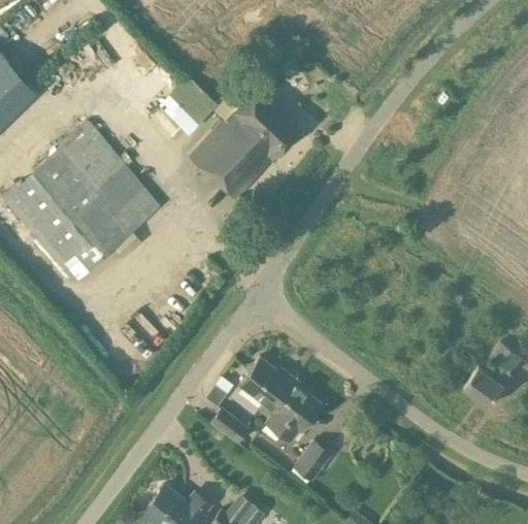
[(191,160),(234,199),(271,158),(272,159),(298,131),(254,91),(191,160)]
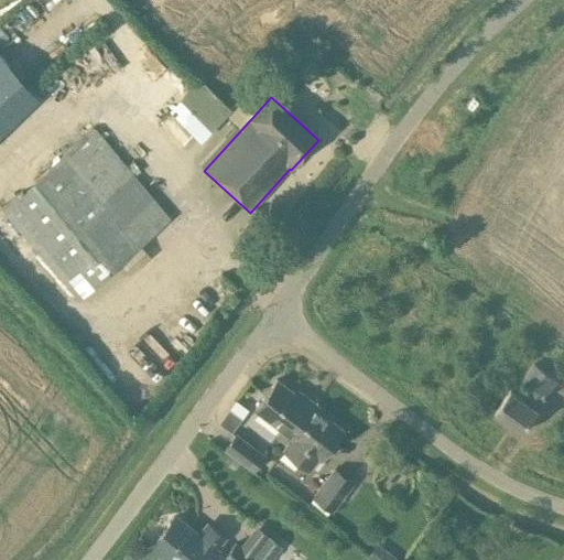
[(2,213),(79,302),(171,224),(95,132),(2,213)]
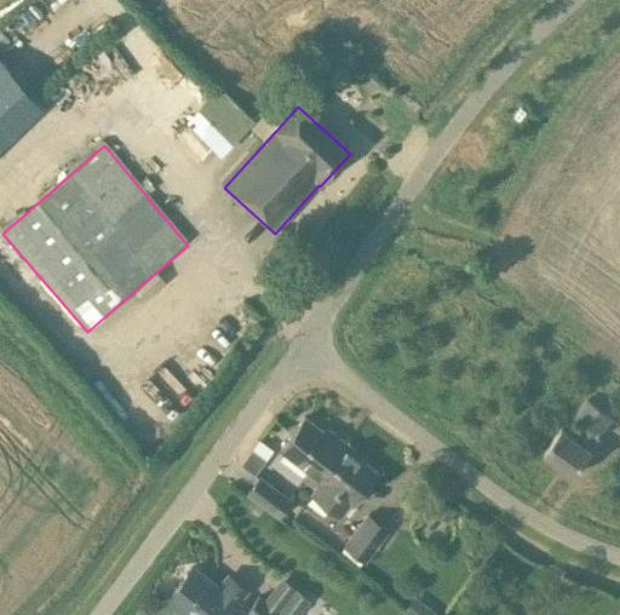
[(544,458),(575,480),(592,455),(591,454),(613,423),(587,404),(575,421),(586,429),(575,443),(562,434),(544,458)]
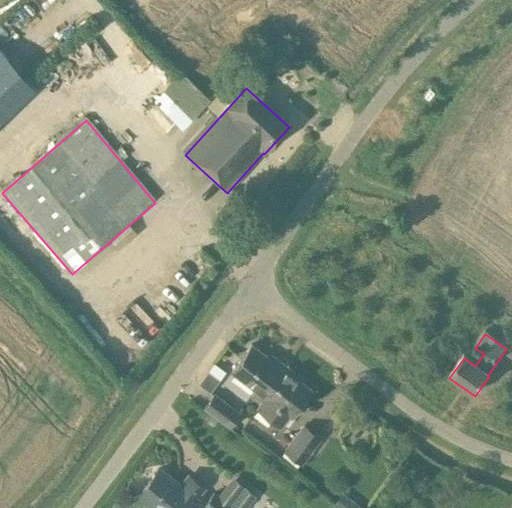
[(260,407),(286,374),(251,349),(231,376),(256,394),(252,400),(260,407)]
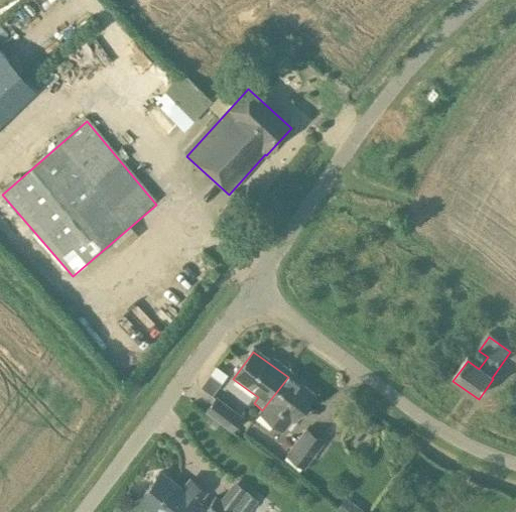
[(203,389),(216,398),(231,376),(217,367),(203,389)]
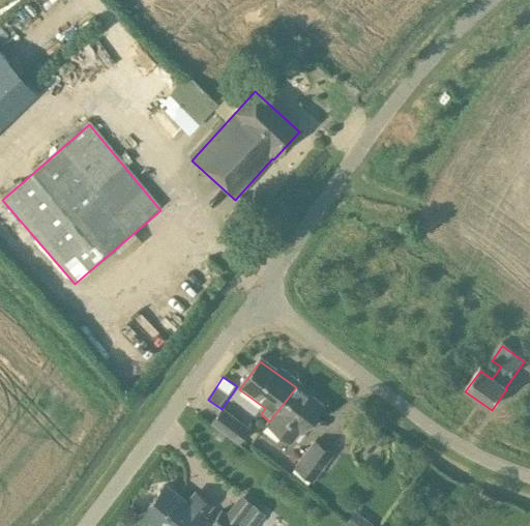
[(269,421),(266,427),(290,444),(298,433),(301,435),(322,407),(296,387),(269,421)]
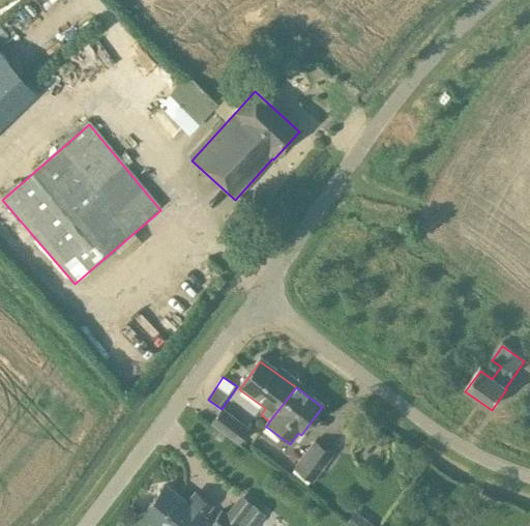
[(222,414),(212,427),(237,444),(245,433),(222,414)]
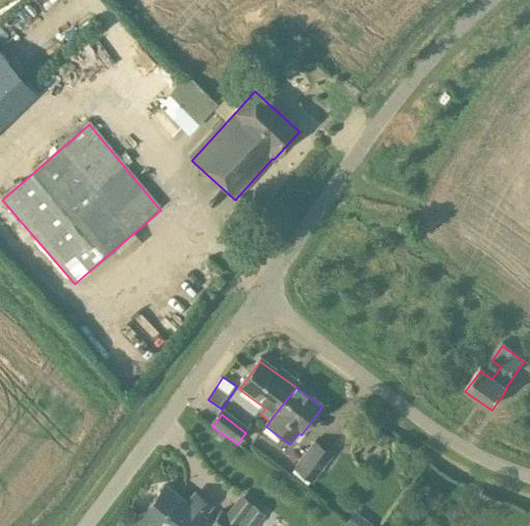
[(219,435),(215,441),(221,445),(225,439),(219,435)]
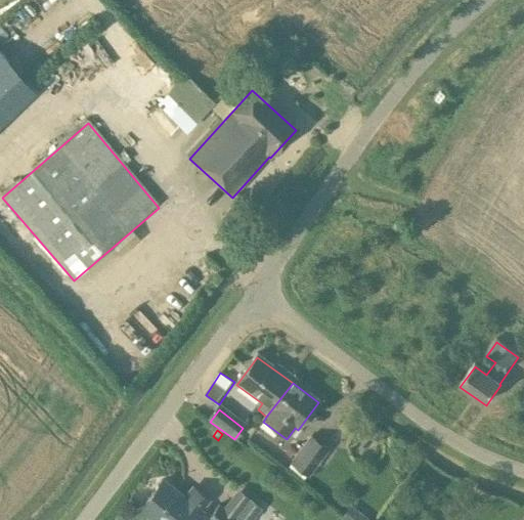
[(310,441),(292,466),(308,477),(326,451),(310,441)]
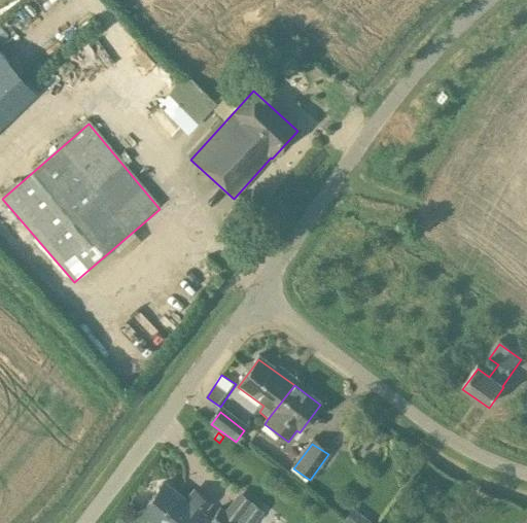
[(162,487),(142,513),(154,522),(198,522),(201,518),(200,517),(208,506),(195,494),(185,506),(162,487)]
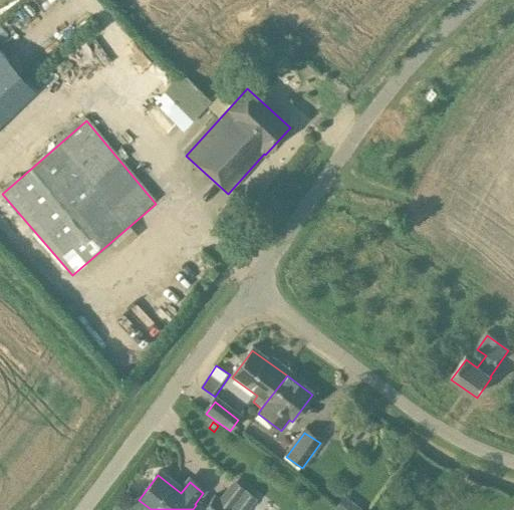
[(230,509),(215,498),(206,509),(230,509)]
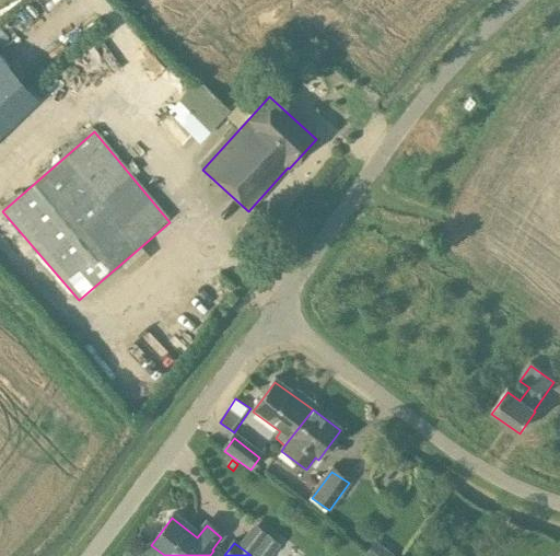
[(395,555),(375,543),(366,555),(395,555)]
